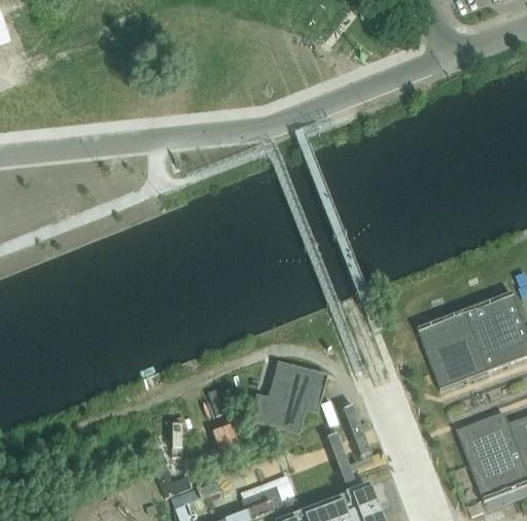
[(526,332),(511,290),(464,309),(487,369),(526,353),(526,332)]
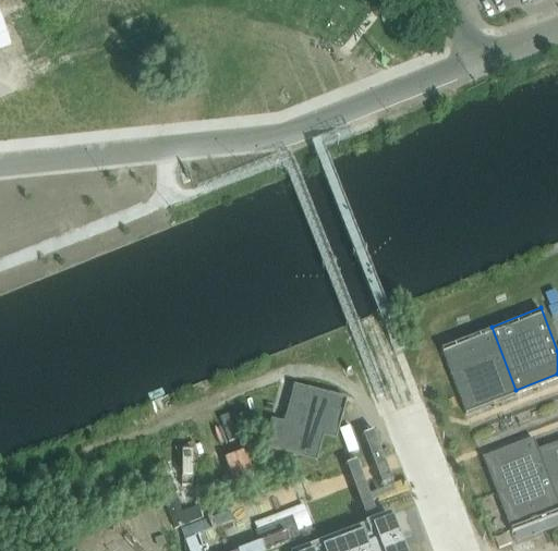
[(492,327),(441,345),(465,409),(516,390),(492,327)]
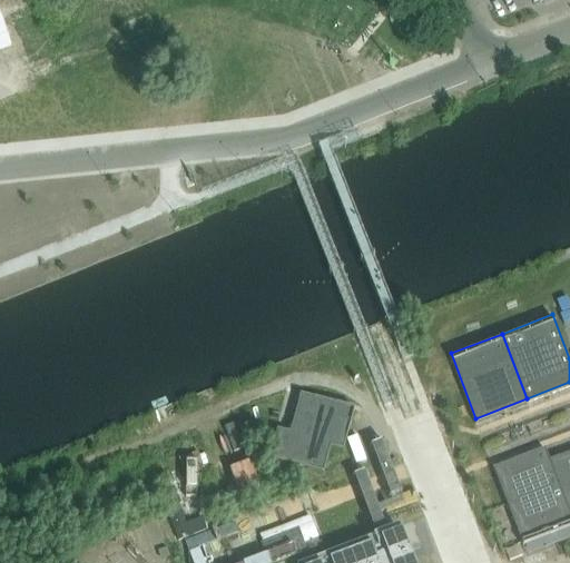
[(277,428),(269,454),(322,468),(330,443),(342,447),(353,408),(301,394),(290,432),(277,428)]
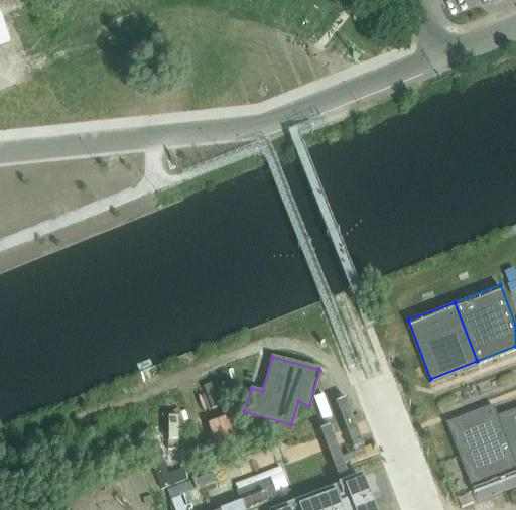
[(493,402),(446,420),(473,490),(515,474),(515,463),(497,413),(493,402)]
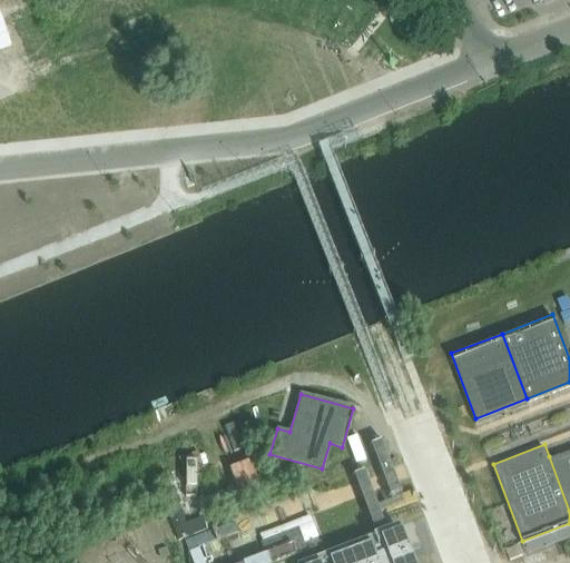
[(569,447),(549,456),(569,511),(569,447)]
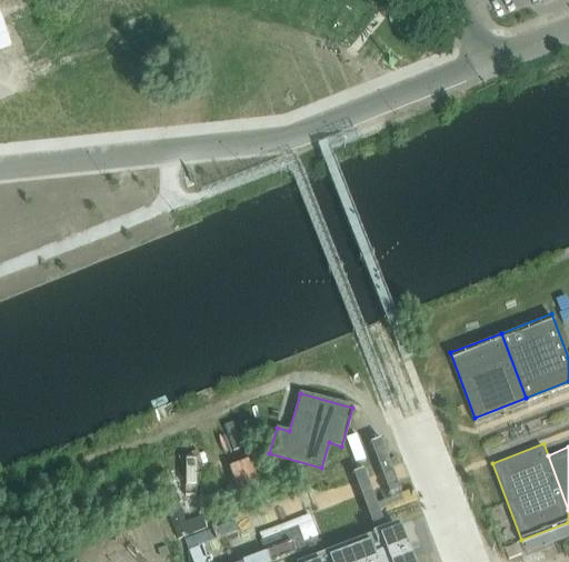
[(241,459),(248,485),(269,481),(263,454),(241,459)]
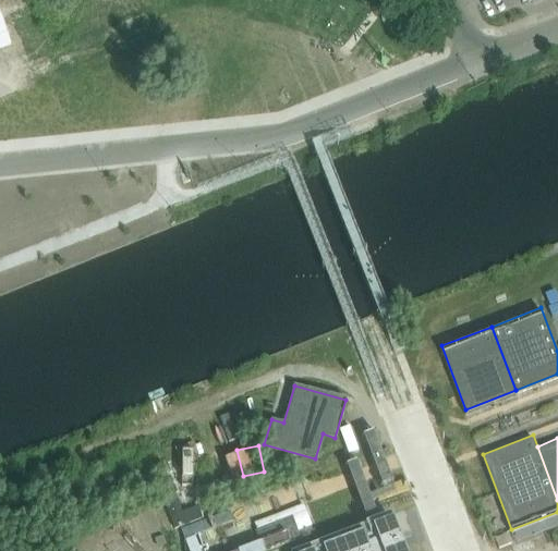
[(412,476),(386,484),(391,505),(417,498),(412,476)]
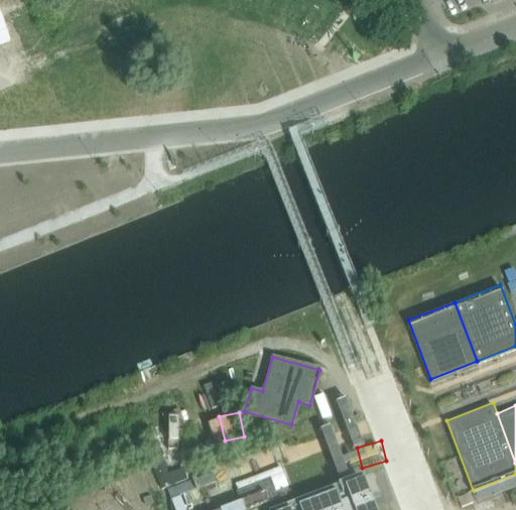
[(190,461),(176,468),(170,456),(159,461),(176,494),(202,482),(190,461)]
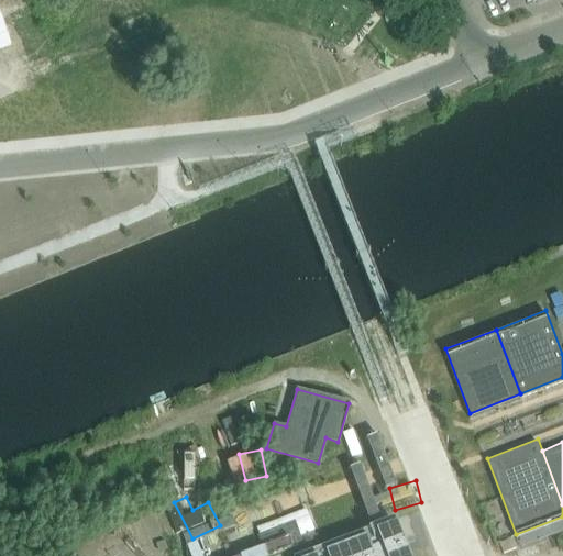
[(408,555),(396,522),(308,555),(408,555)]
